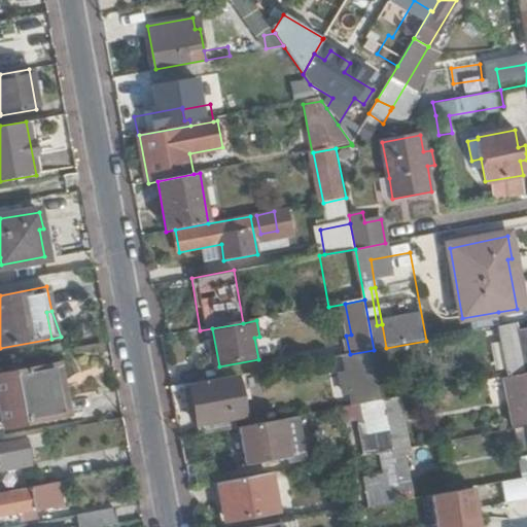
[(526,329),(519,331),(518,323),(497,327),(502,349),(506,376),(526,372),(526,329)]
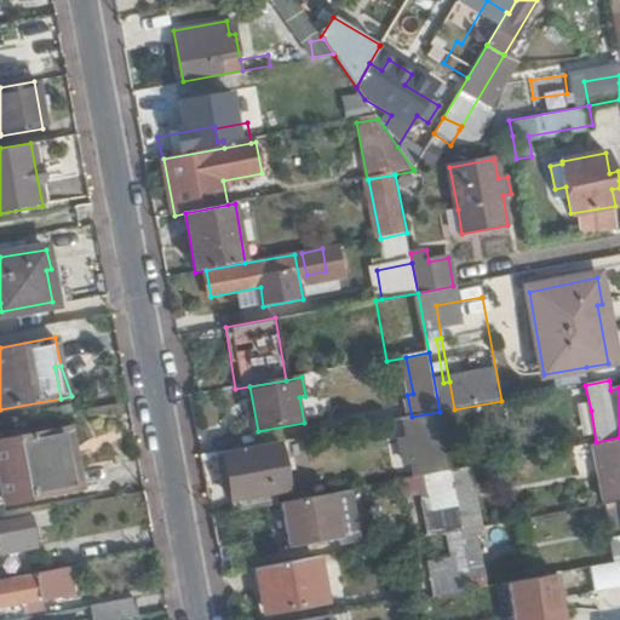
[(585,385),(558,390),(564,420),(580,418),(580,413),(591,411),(585,385)]
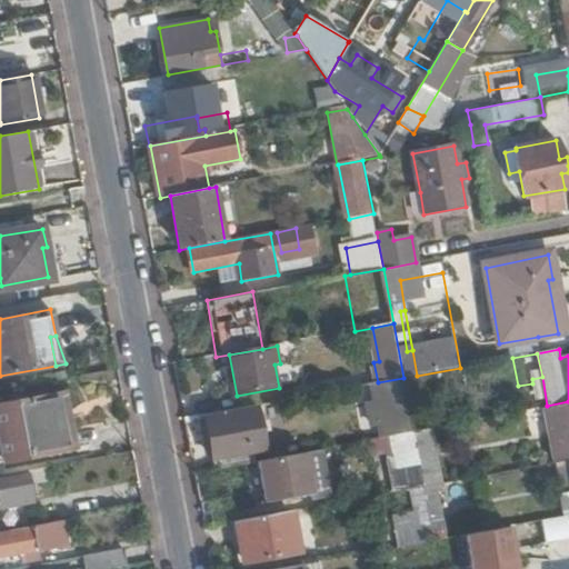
[(375,440),(411,433),(415,432),(403,378),(378,382),(369,383),(372,402),(366,403),(373,440),(375,440)]
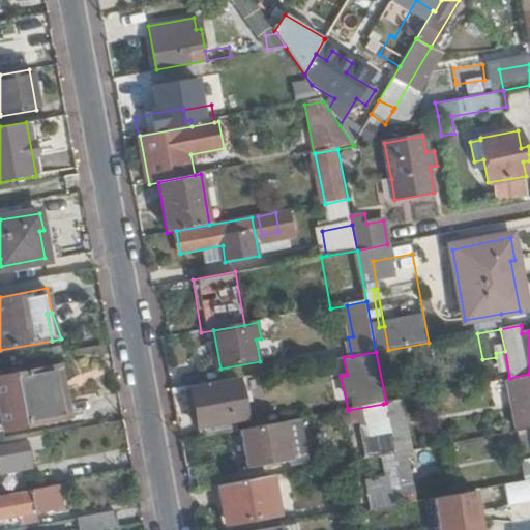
[(55,391),(61,380),(58,366),(0,376),(0,396),(6,429),(60,419),(56,402),(55,391)]
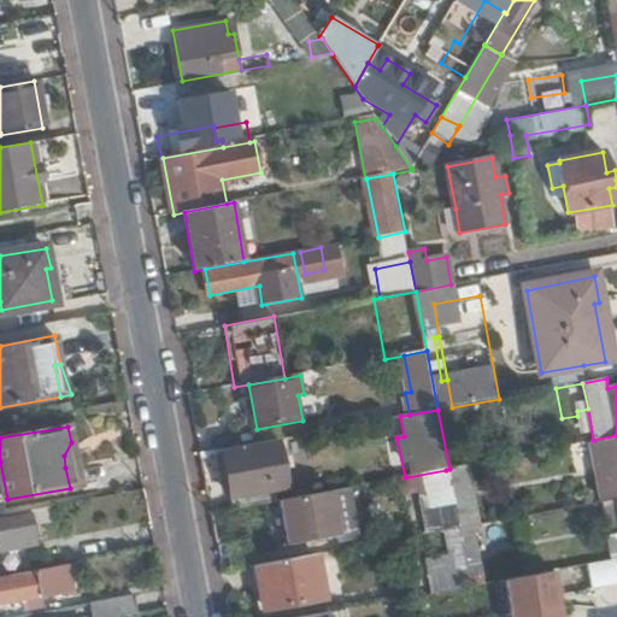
[(600,501),(616,498),(616,439),(589,444),(600,501)]
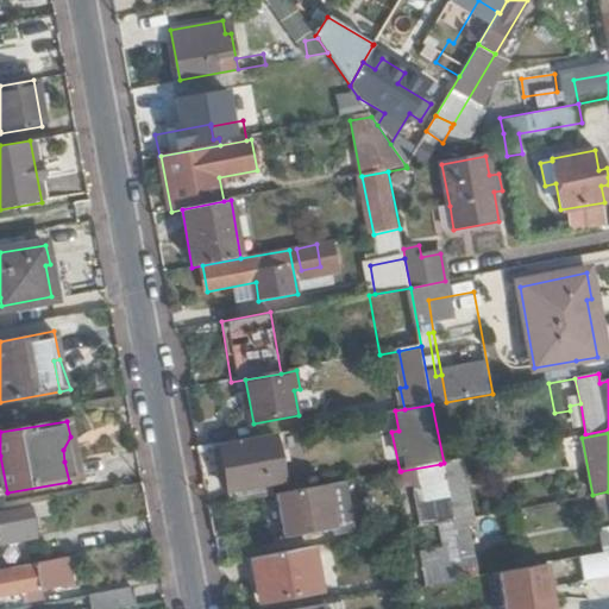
[(75,459),(70,437),(63,450),(64,462),(75,459)]
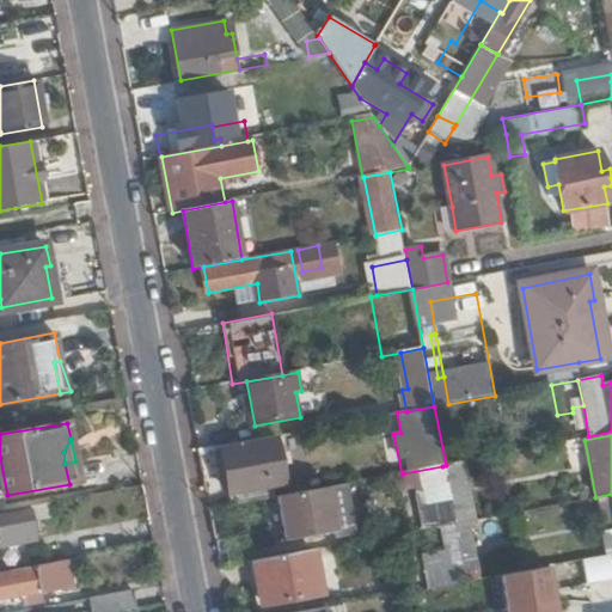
[(230,495),(276,485),(268,441),(220,450),(230,495)]
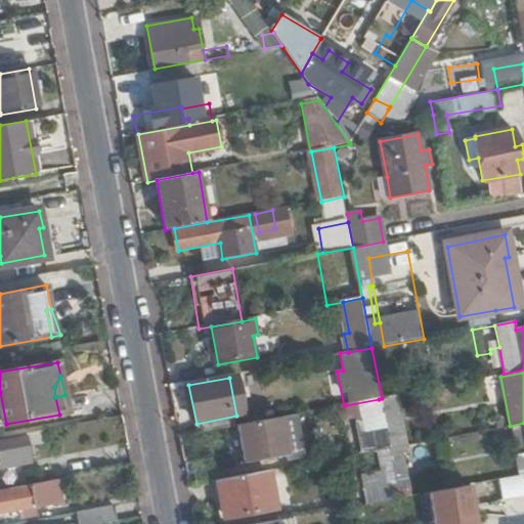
[(483,392),(497,389),(495,380),(481,383),(483,392)]
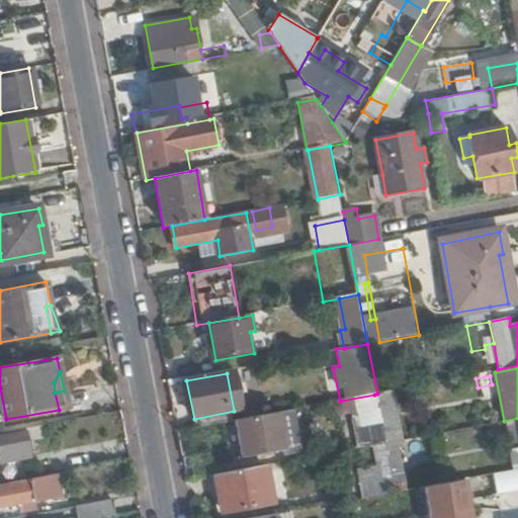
[(385,441),(385,443),(399,440),(404,439),(396,391),(377,394),(374,395),(379,423),(381,422),(385,441)]
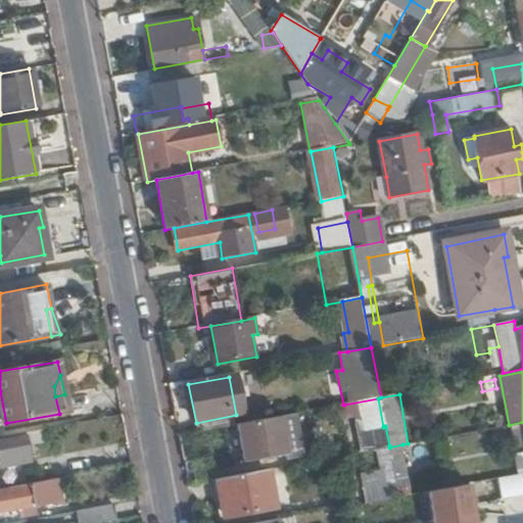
[(284,416),(239,424),(246,462),(291,454),(284,416)]
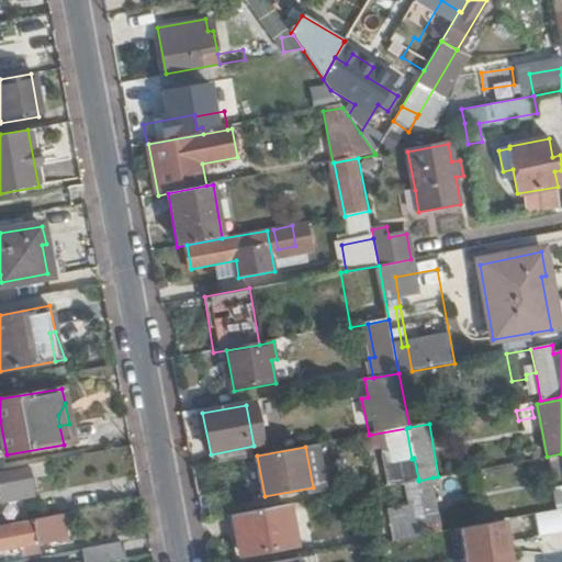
[(561,509),(561,453),(547,457),(557,510),(561,509)]
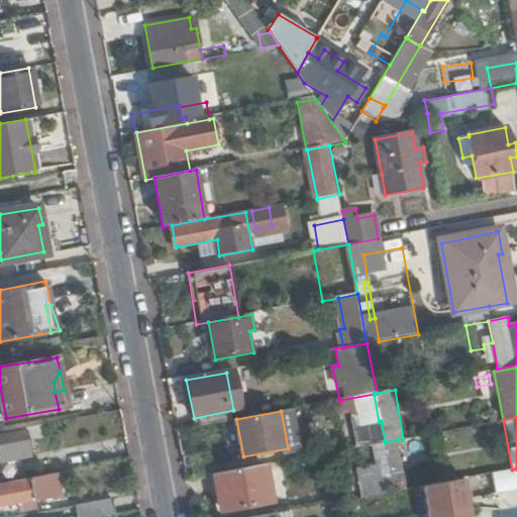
[(43,435),(42,425),(40,426),(0,433),(0,454),(0,455),(2,462),(32,456),(29,438),(43,435)]
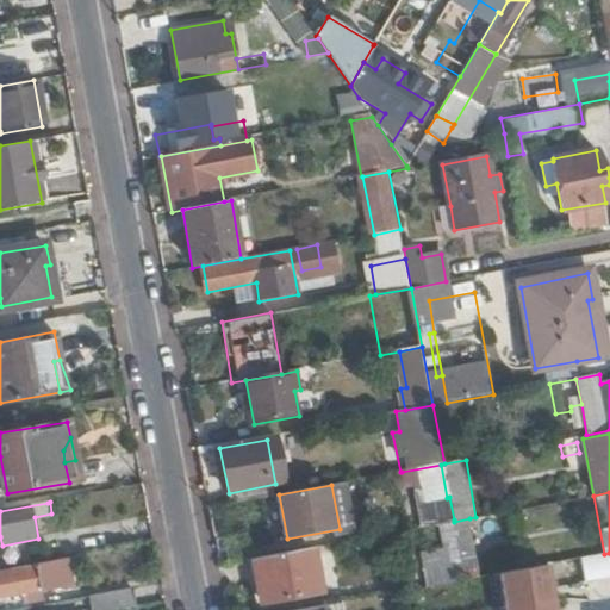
[(454,522),(466,580),(480,577),(470,518),(454,522)]
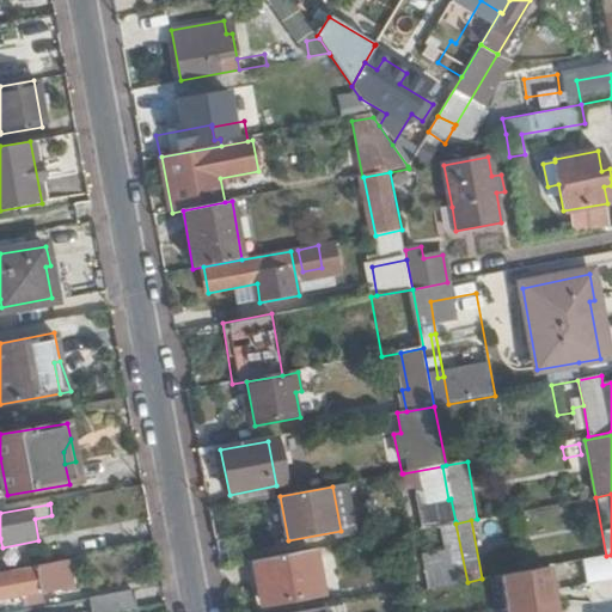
[(429,588),(467,582),(456,524),(438,526),(441,549),(423,555),(429,588)]
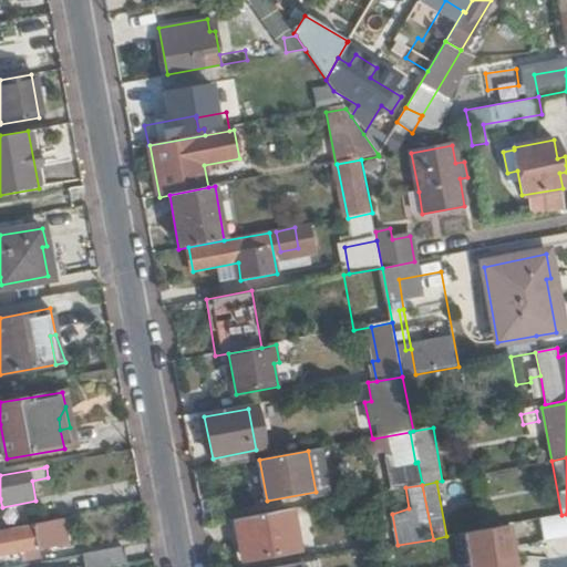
[(289,509),(236,519),(244,559),(297,549),(289,509)]
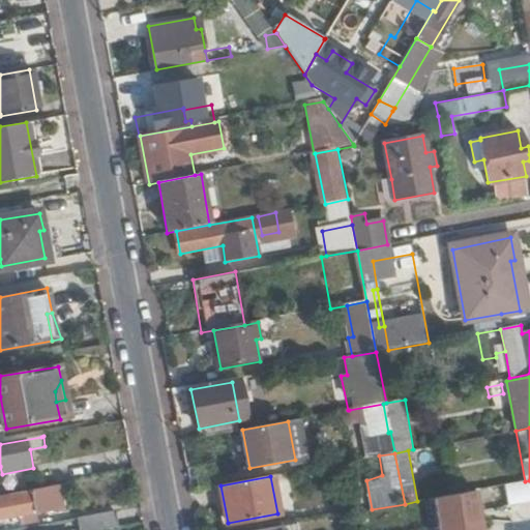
[(0,524),(25,519),(27,527),(38,525),(37,517),(63,511),(58,490),(0,500),(0,524)]
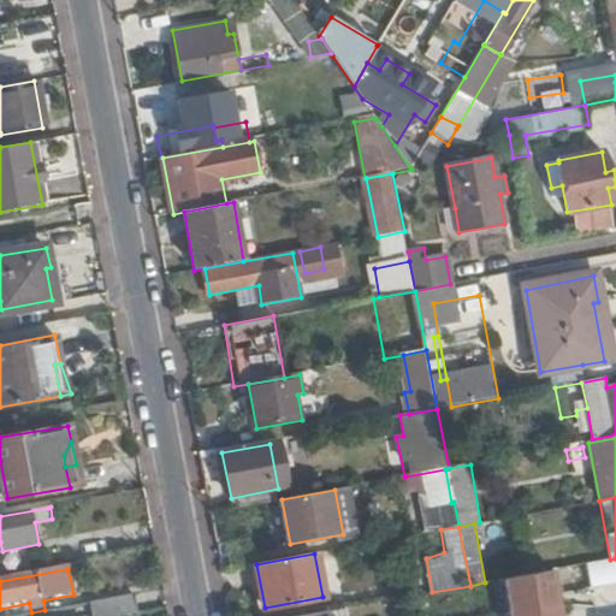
[(564,615),(558,572),(505,579),(510,615),(564,615)]
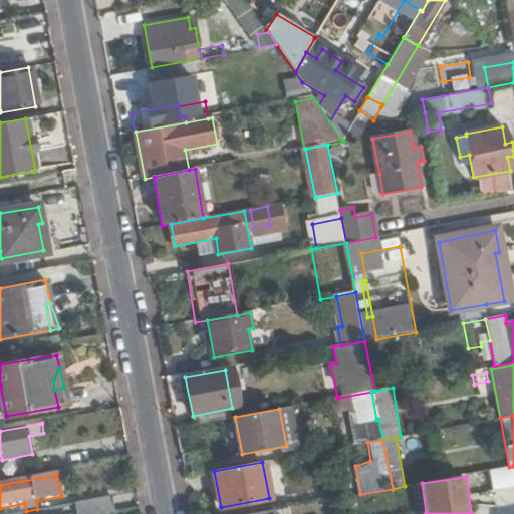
[(78,513),(99,513),(115,511),(112,496),(77,503),(78,513)]
